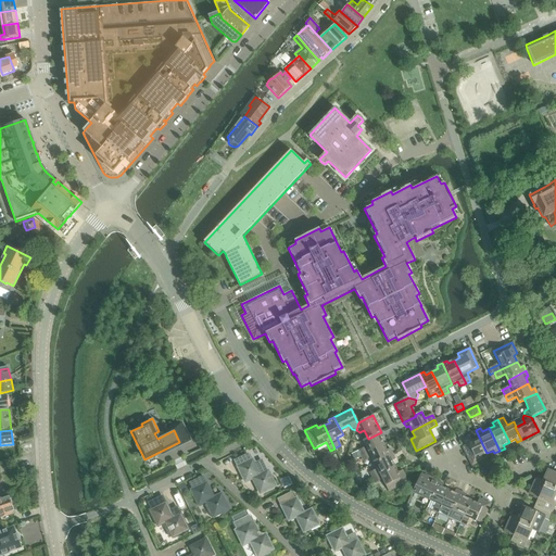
[(481,456),(487,453),(476,430),(470,433),(474,441),(462,447),(471,467),(482,460),(481,456)]
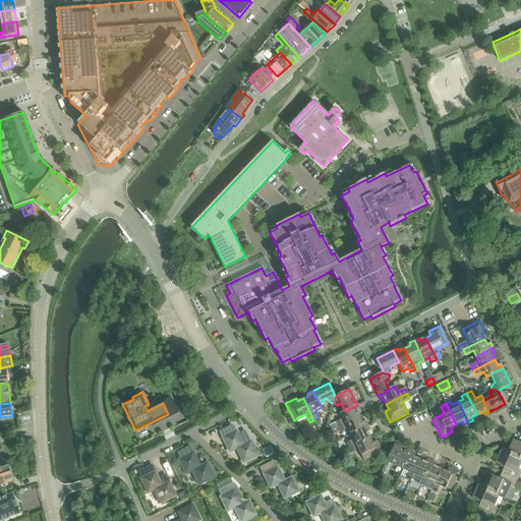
[(359,410),(357,405),(345,411),(340,413),(343,419),(335,422),(336,423),(338,427),(359,417),(356,411),(359,410)]
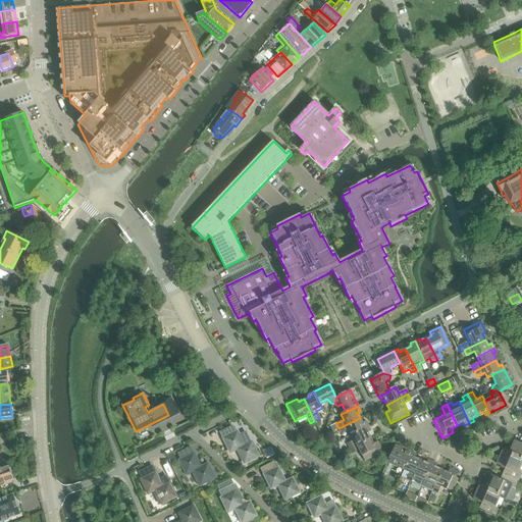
[(362,423),(360,418),(338,428),(341,433),(349,429),(352,435),(368,427),(365,421),(362,423)]
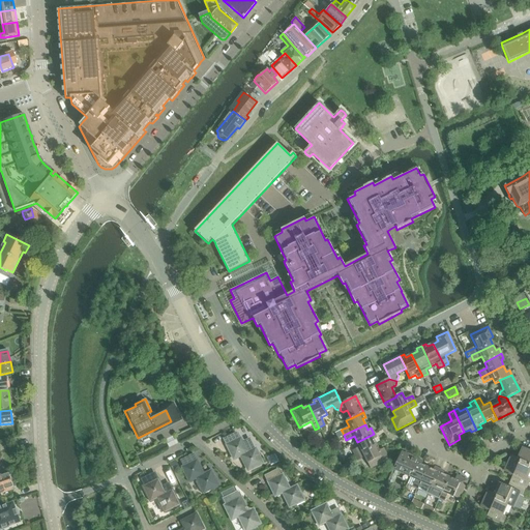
[(236,434),(224,439),(226,445),(232,460),(240,455),(247,471),(262,464),(255,449),(254,449),(249,439),(242,443),(241,440),(240,438),(238,439),(236,434)]
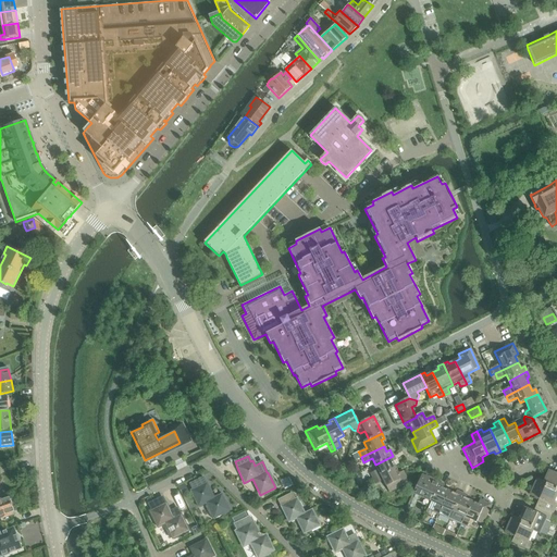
[(395,460),(393,456),(375,465),(378,470),(370,474),(372,480),(395,468),(393,462),(395,460)]
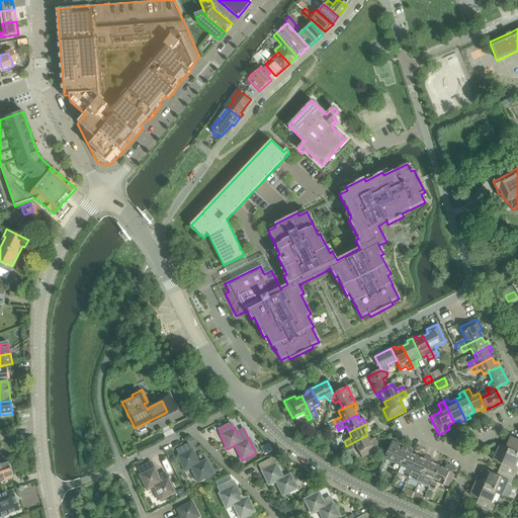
[(370,441),(367,435),(346,446),(348,451),(356,447),(362,458),(379,449),(374,439),(370,441)]
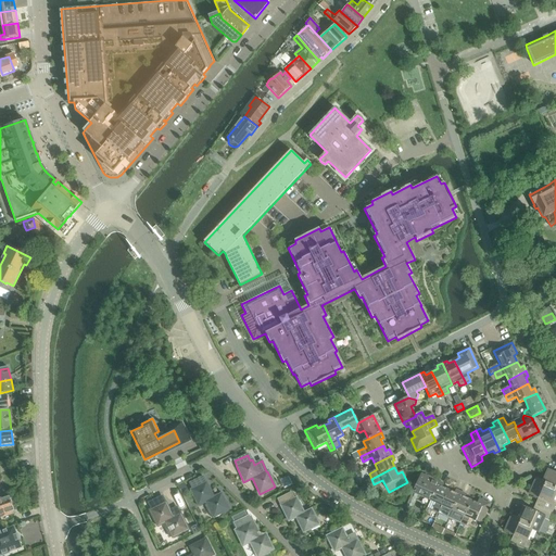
[(555,472),(548,470),(543,482),(542,482),(551,485),(548,490),(555,492),(555,493),(555,492),(555,472)]
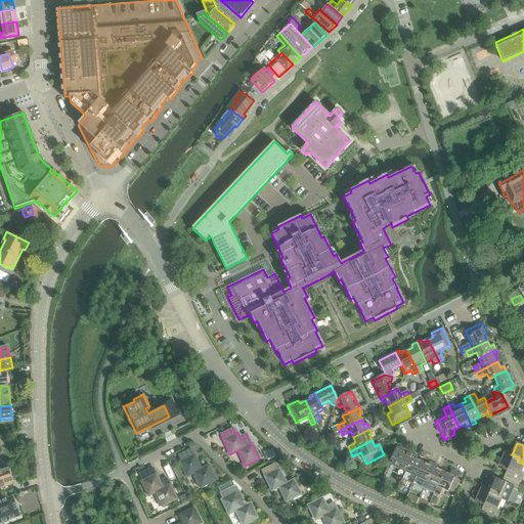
[(388,466),(404,474),(413,454),(407,452),(407,451),(403,449),(402,450),(396,447),(388,466)]
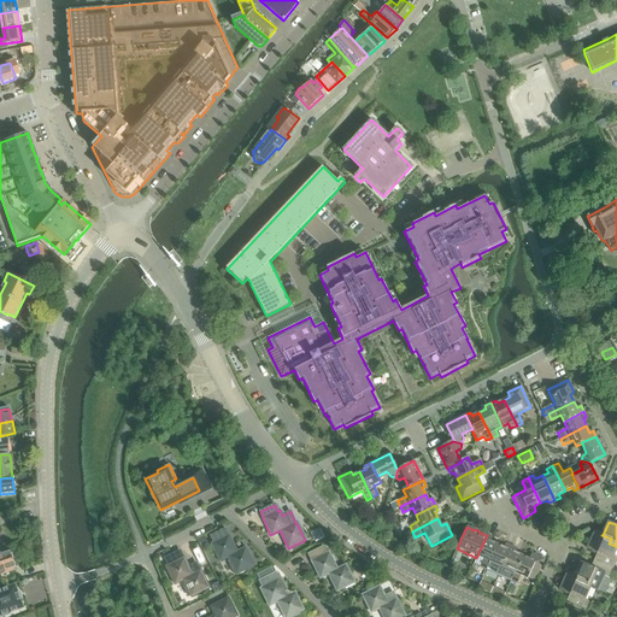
[(236,574),(253,565),(245,548),(236,552),(228,535),(227,535),(224,529),(210,536),(213,542),(211,544),(219,562),(228,557),(236,574)]
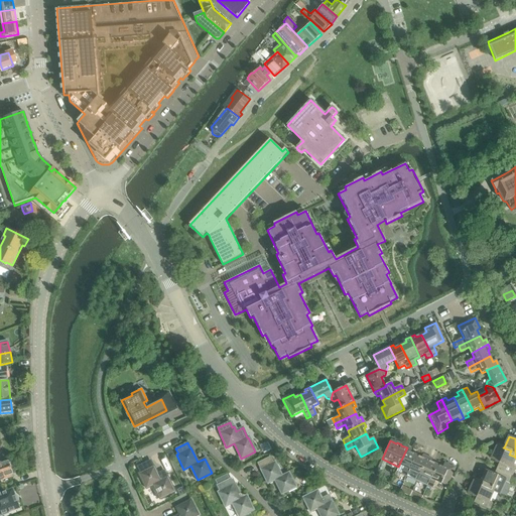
[(515,466),(513,465),(515,458),(515,457),(509,455),(511,450),(503,447),(504,447),(498,444),(491,460),(502,465),(500,471),(513,476),(515,468),(515,466)]
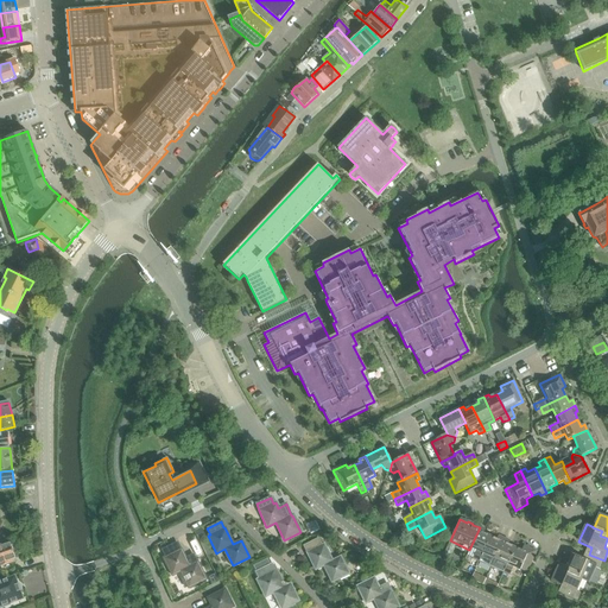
[(202,527),(195,531),(198,539),(206,536),(202,527)]
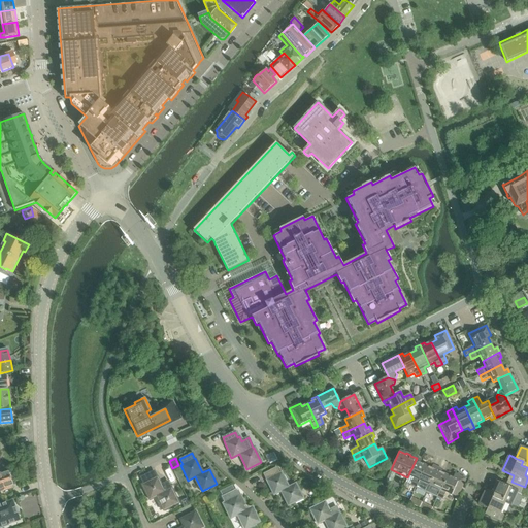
[(421,461),(417,458),(407,477),(414,480),(410,486),(416,489),(426,466),(420,464),(421,461)]
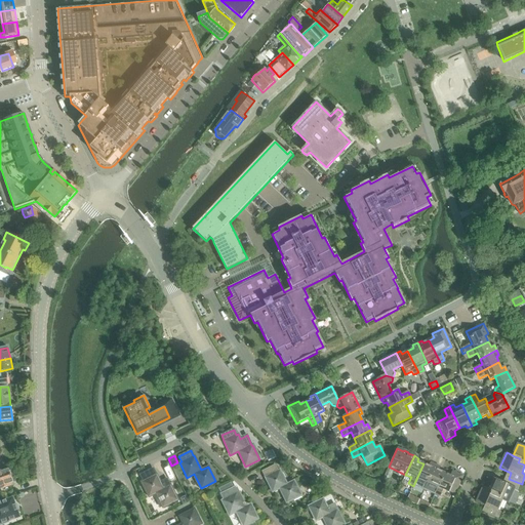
[(429,467),(423,463),(413,486),(418,488),(421,480),(428,483),(435,466),(430,463),(429,467)]
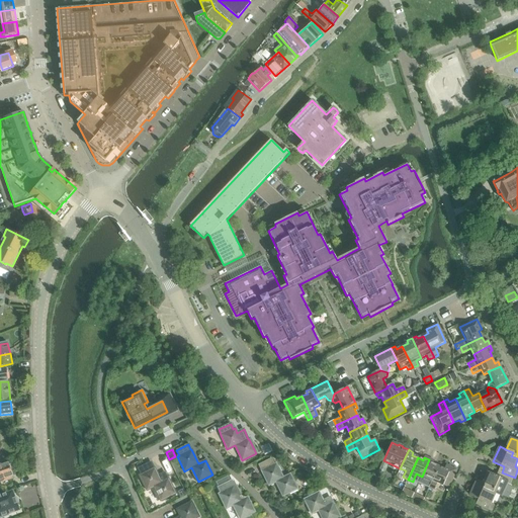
[(282,496),(296,489),(289,475),(282,479),(275,464),(273,465),(270,459),(259,465),(262,470),(261,471),(268,486),(275,482),(282,496)]
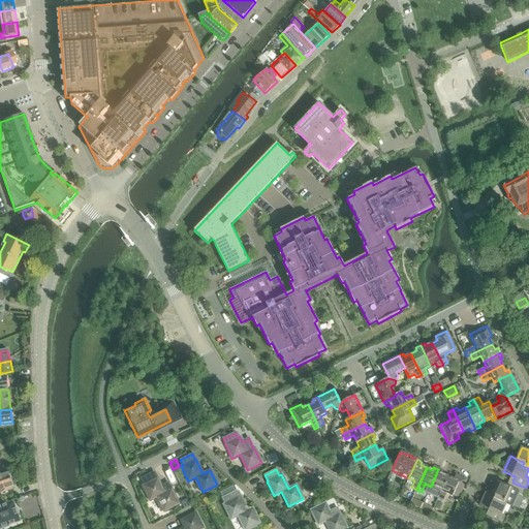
[(443,471),(438,469),(431,487),(436,489),(433,497),(438,499),(447,477),(441,474),(443,471)]
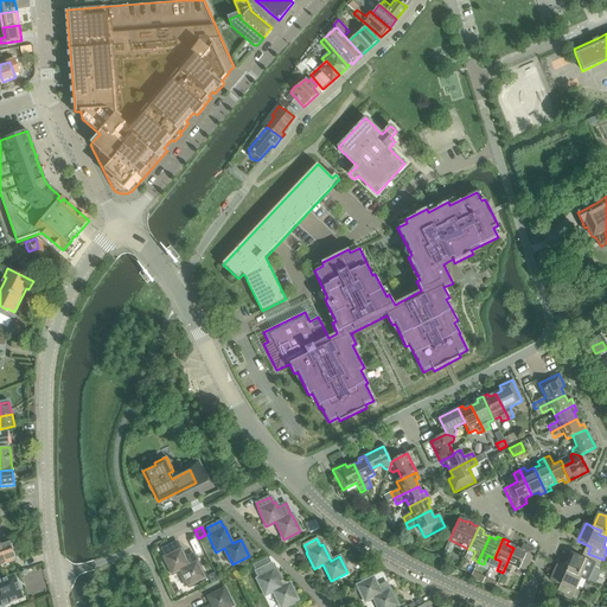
[(14,550),(16,548),(14,544),(12,544),(10,544),(10,543),(0,545),(0,564),(13,561),(12,558),(14,557),(12,550),(14,550)]
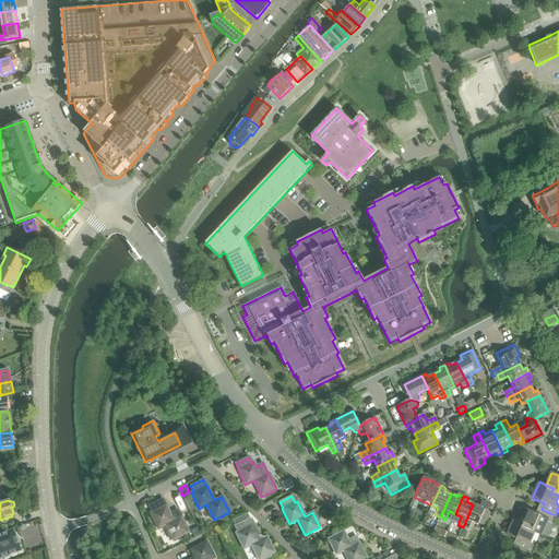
[(162,500),(150,506),(153,512),(150,513),(158,530),(165,525),(173,540),(180,536),(181,538),(189,535),(188,533),(180,516),(180,518),(177,511),(170,514),(165,504),(165,506),(162,500)]
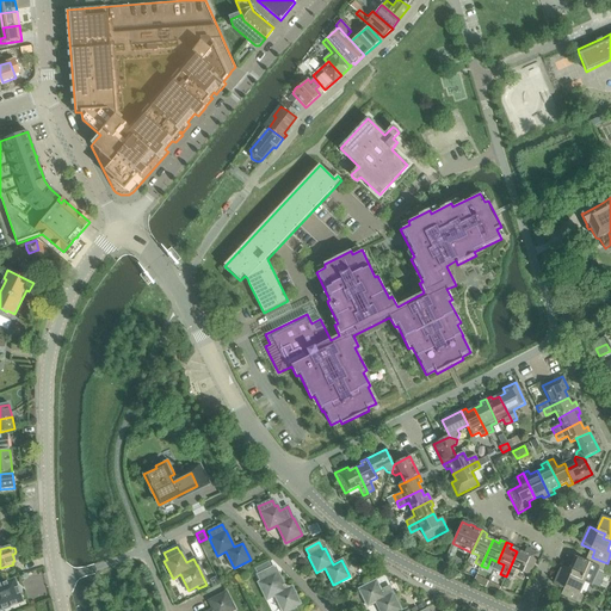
[(524,554),(517,551),(506,576),(511,579),(516,571),(529,576),(538,555),(526,549),(524,554)]
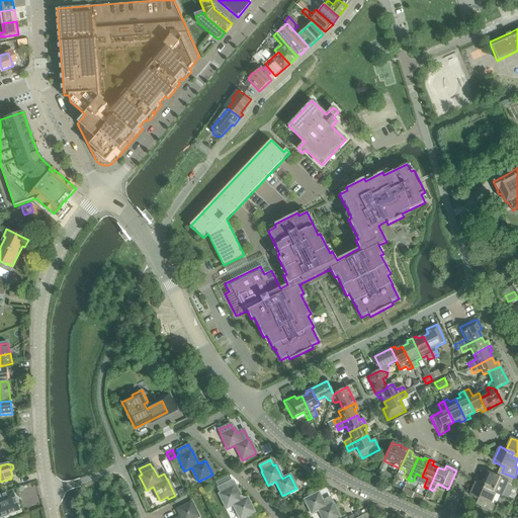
[(511,487),(515,478),(502,472),(499,478),(488,472),(483,484),(490,487),(488,491),(495,494),(502,497),(507,486),(511,487)]
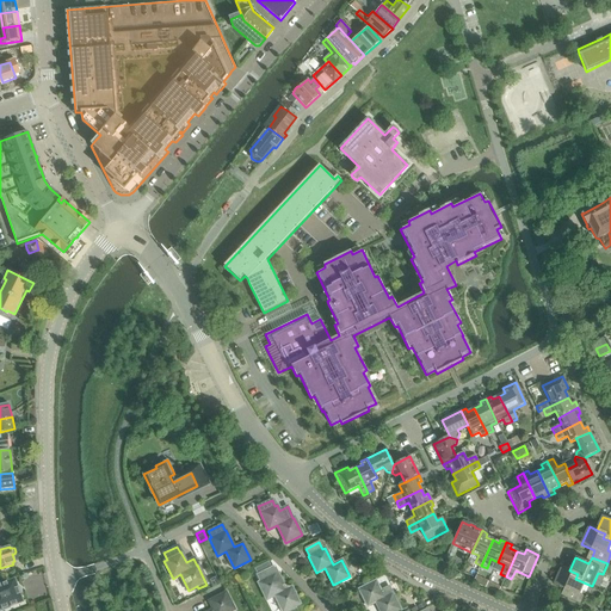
[(584,582),(575,579),(578,574),(569,571),(562,567),(554,585),(568,591),(565,598),(580,604),(585,593),(580,592),(584,582)]
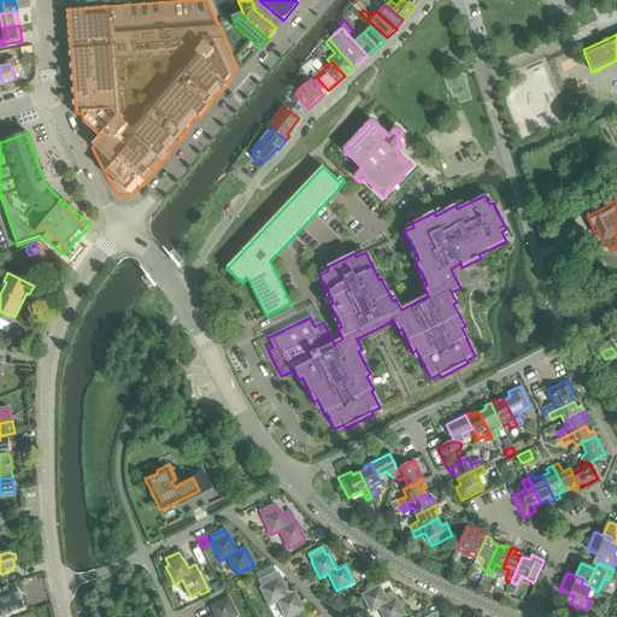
[(277,603),(283,616),(292,616),(304,612),(294,593),(286,597),(277,580),(277,581),(274,574),(259,581),(263,588),(260,589),(269,606),(277,603)]
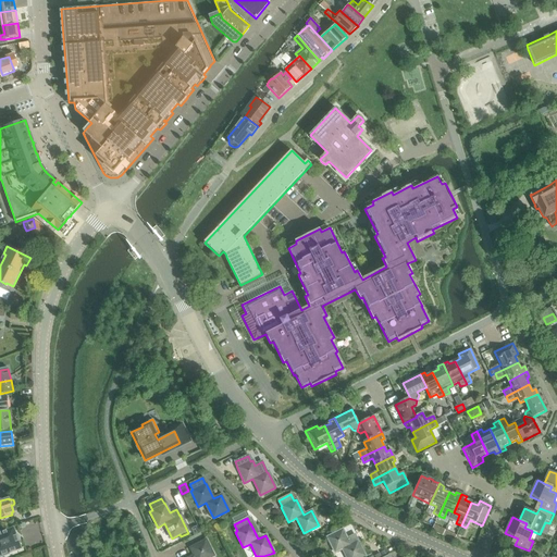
[(196,525),(190,529),(194,534),(199,532),(196,525)]
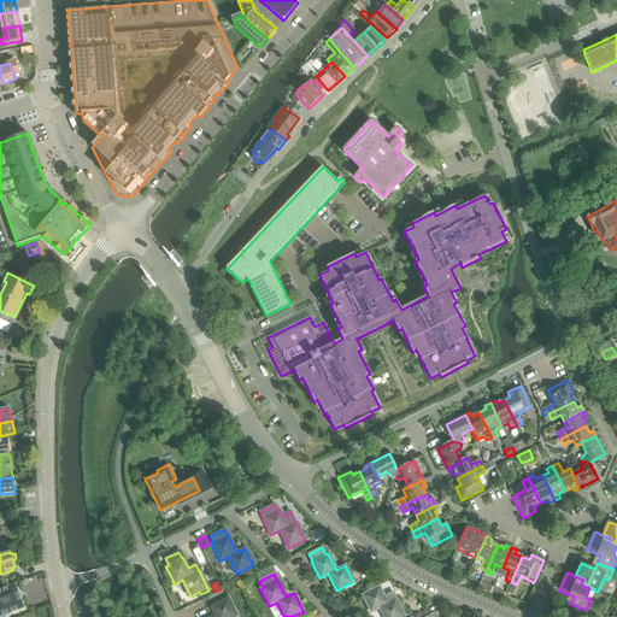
[(23,607),(16,586),(0,591),(0,616),(11,615),(10,612),(23,607)]
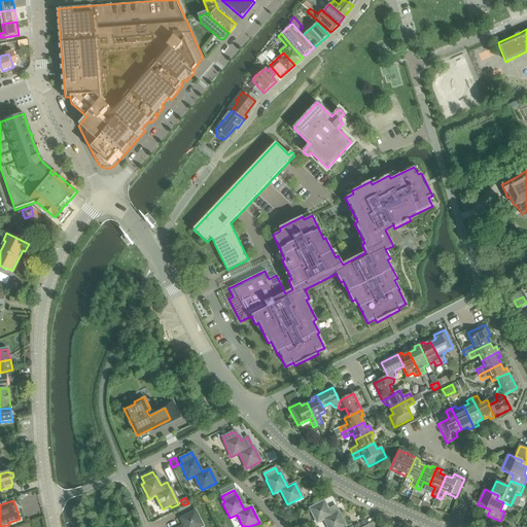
[(323,501),(310,508),(317,523),(324,520),(327,526),(343,526),(345,526),(338,512),(335,506),(327,510),(323,501)]
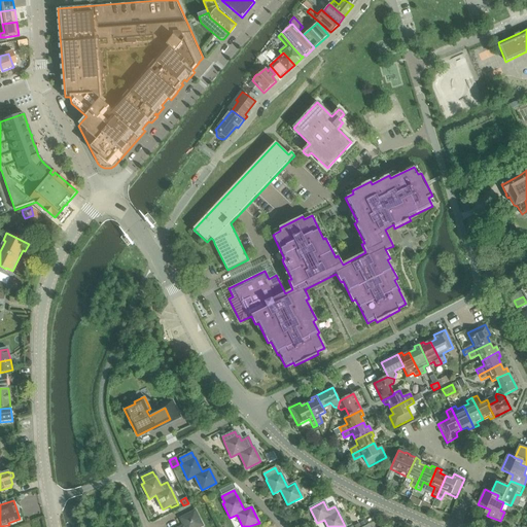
[(198,526),(202,525),(195,512),(179,519),(182,526),(179,526),(198,526)]
